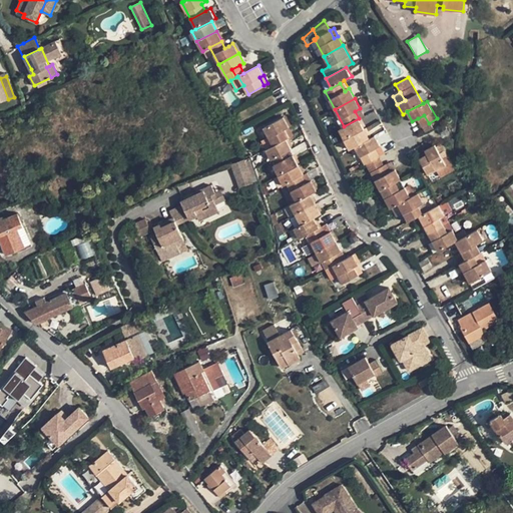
[(429,123),(424,115),(418,118),(422,126),(429,123)]
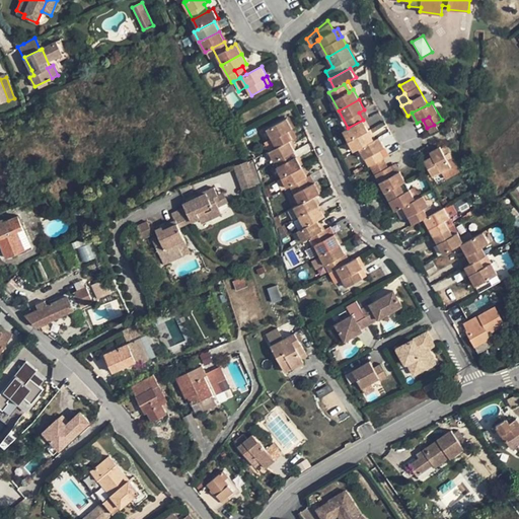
[(287,118),(267,129),(272,138),(276,147),(289,140),(292,138),(288,131),(292,128),(287,118)]
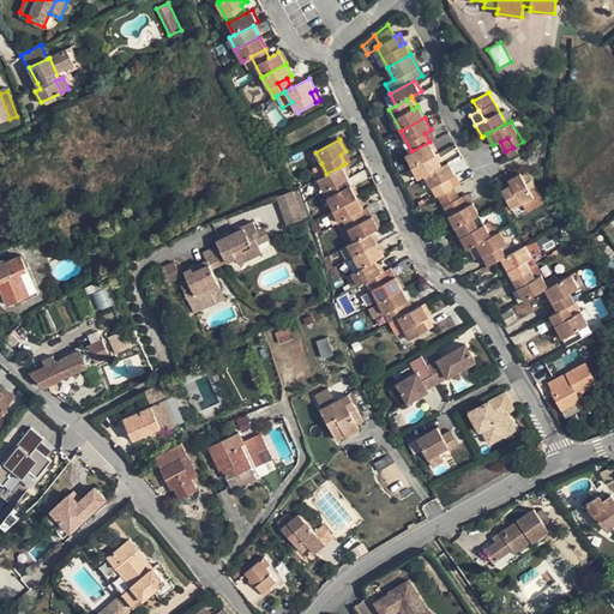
[(435,154),(429,142),(411,151),(405,155),(411,167),(435,154)]
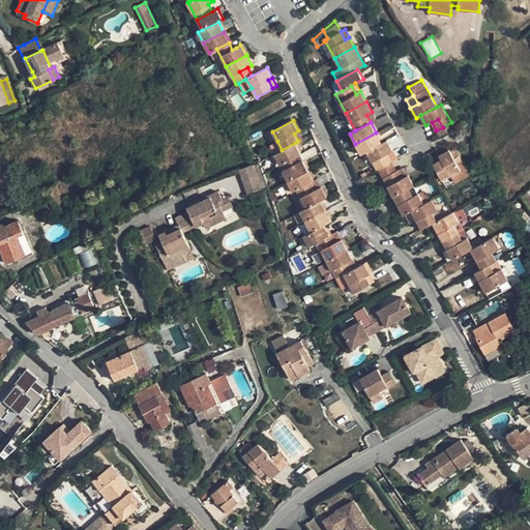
[(298,130),(294,134),(298,141),(302,139),(298,130)]
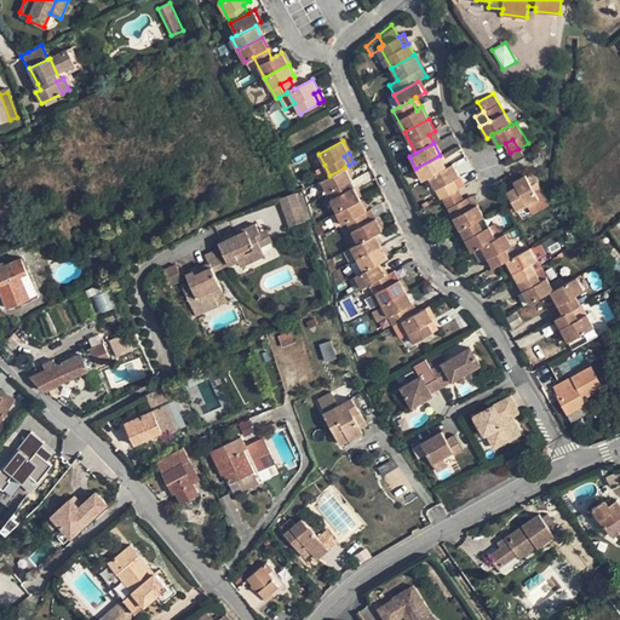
[(447,167),(440,155),(415,168),(422,181),(429,177),(447,167)]
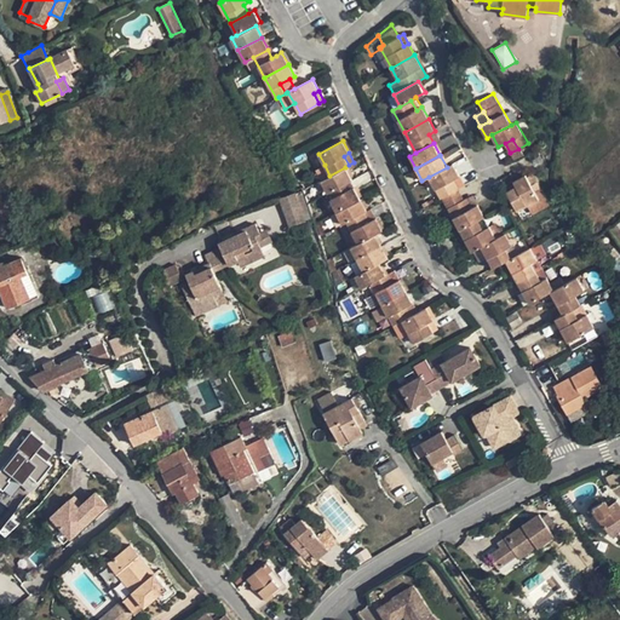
[(447,167),(429,177),(440,199),(442,197),(458,189),(452,179),(455,178),(459,176),(453,164),(447,167)]
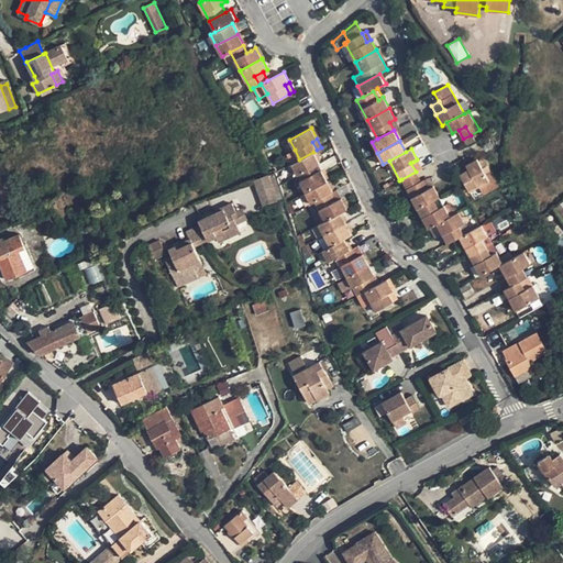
[(295,150),(286,154),(291,164),(299,159),(295,150)]
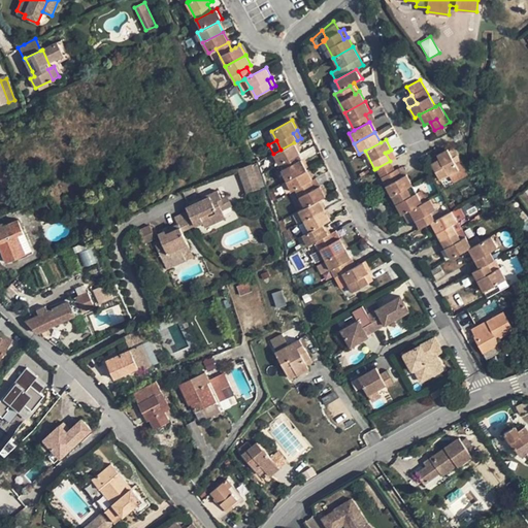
[(281,150),(273,154),(279,164),(282,163),(287,160),(296,155),(299,153),(294,142),(281,150)]
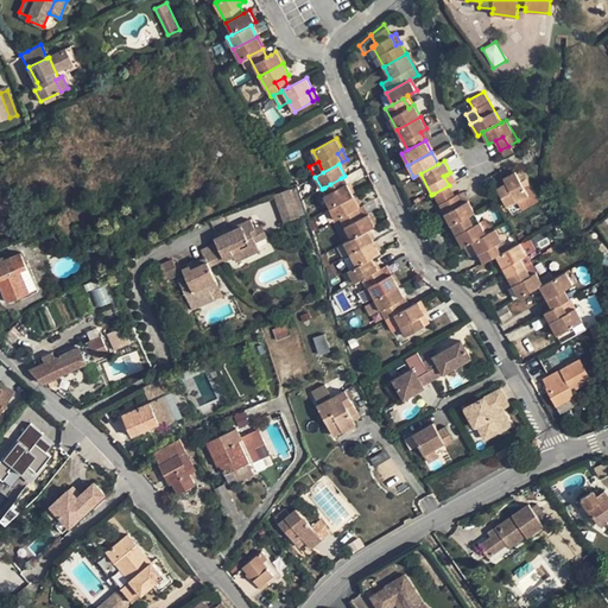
[(506,182),(496,188),(507,207),(517,201),(529,195),(524,185),(521,182),(517,173),(515,171),(504,177),(506,182)]
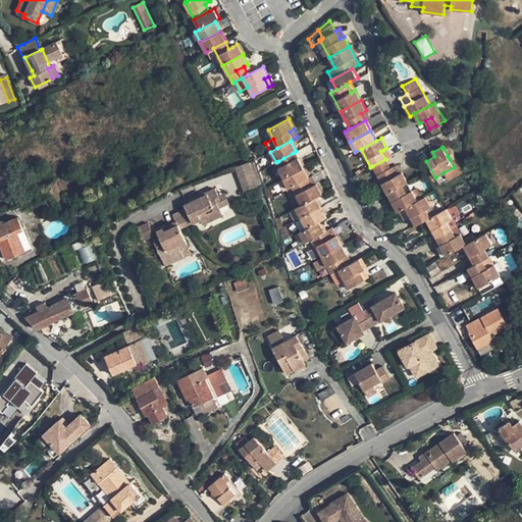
[(452,153),(448,147),(444,149),(448,156),(452,153)]
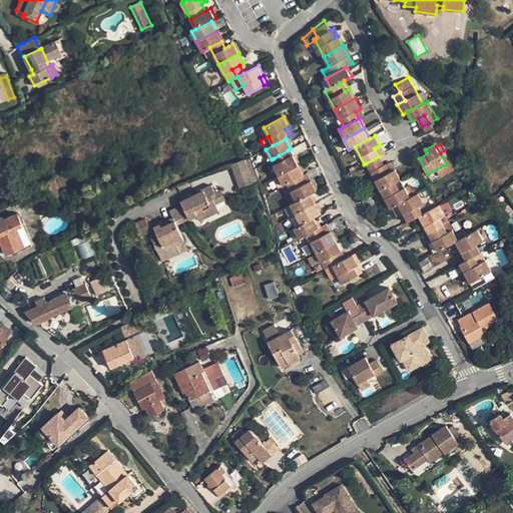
[(419,158),(427,153),(425,149),(417,153),(419,158)]
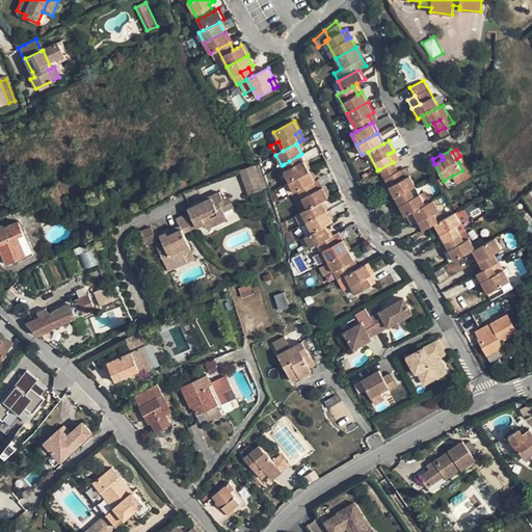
[(298,156),(289,161),(292,166),(301,161),(298,156)]
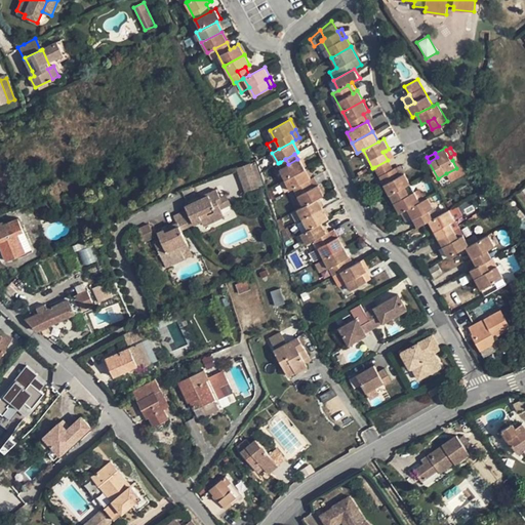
[(283,167),(280,169),(285,179),(305,168),(299,158),(297,159),(288,164),(283,167)]
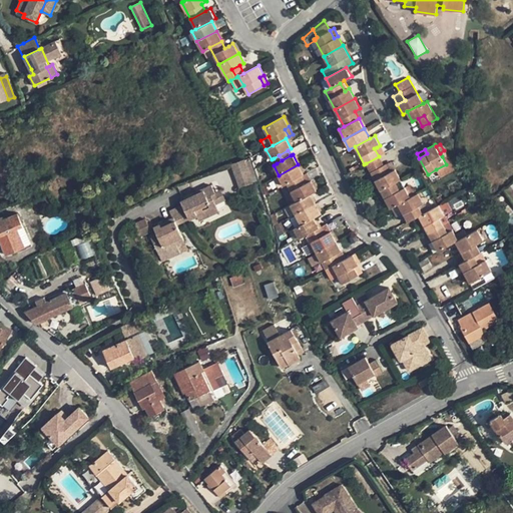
[(450,162),(446,154),(442,156),(446,164),(450,162)]
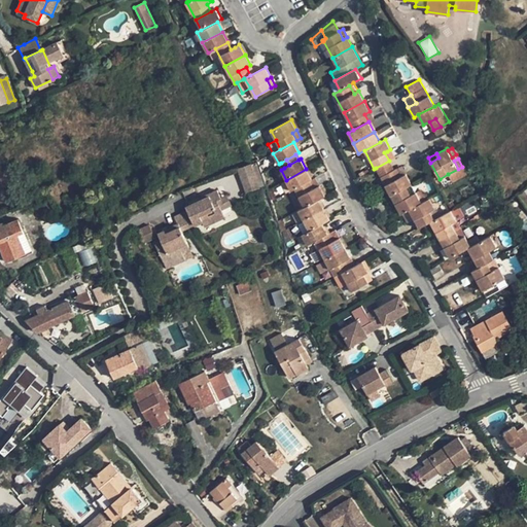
[(281,163),(284,168),(289,165),(286,160),(281,163)]
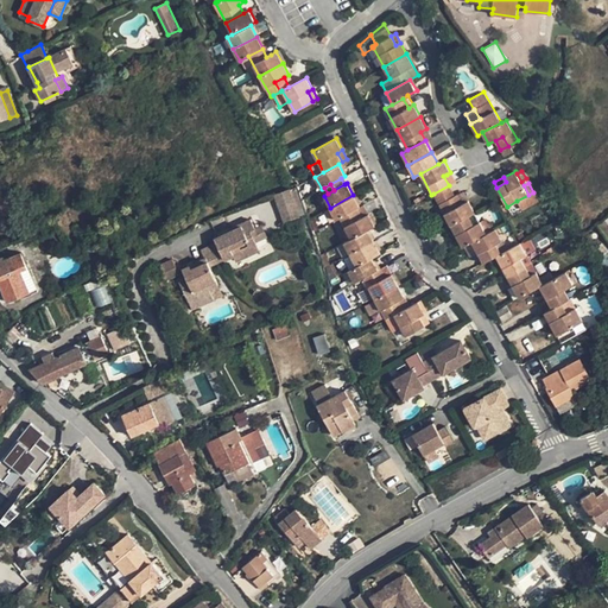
[(454,196),(449,185),(434,194),(439,204),(454,196)]
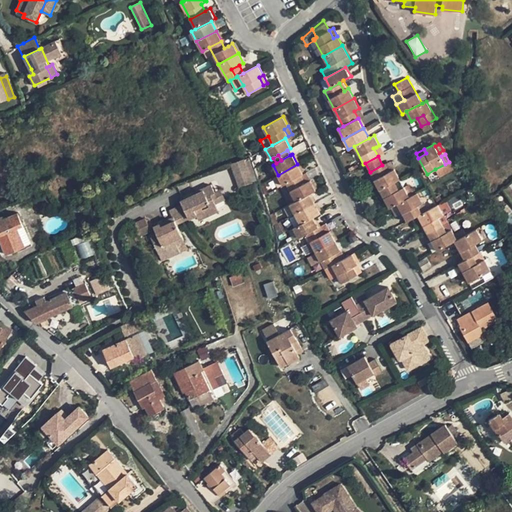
[(249,157),(244,159),(252,182),(257,180),(249,157)]
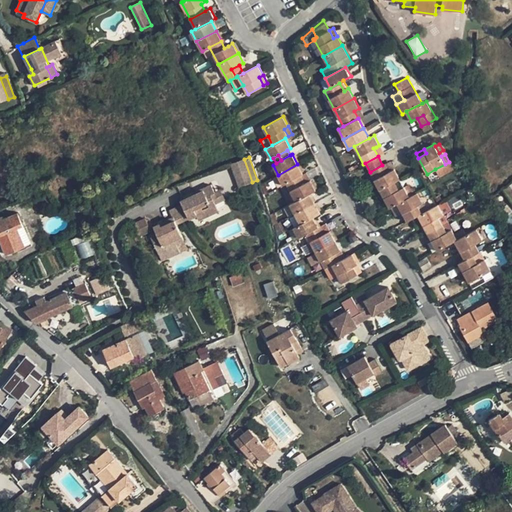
[(252,182),(244,159),(244,158),(231,163),(239,187),(252,182)]
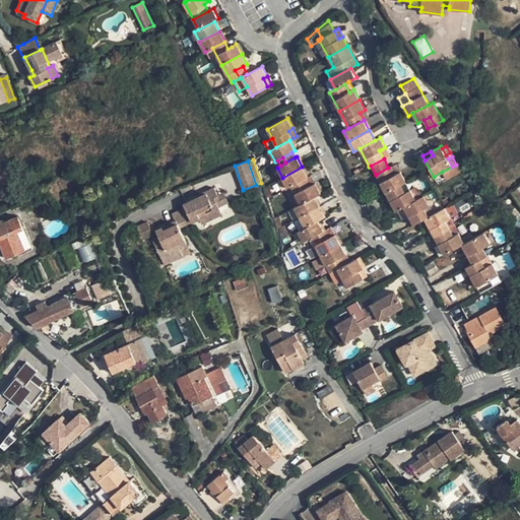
[(388,168),(392,176),(400,172),(396,164),(388,168)]
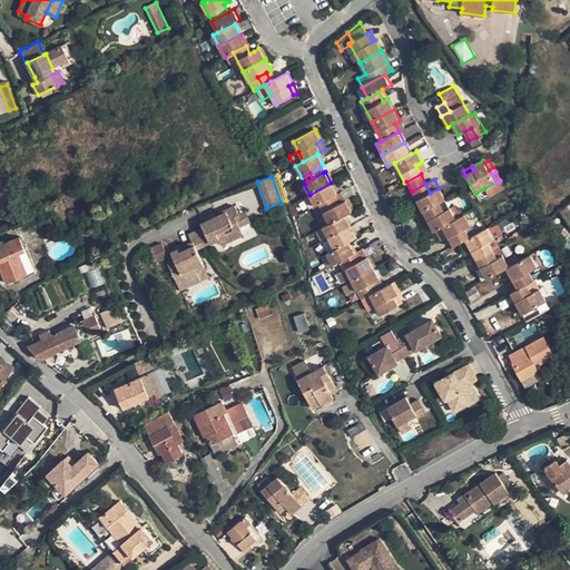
[(503,188),(500,180),(495,183),(484,188),(489,196),(503,188)]
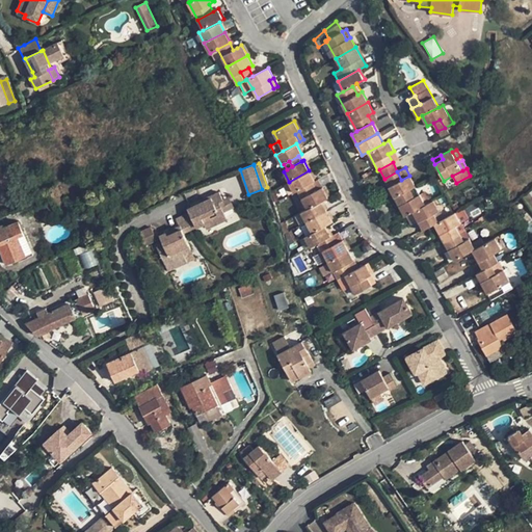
[(289,182),(294,192),(297,190),(306,185),(315,181),(309,170),(289,182)]
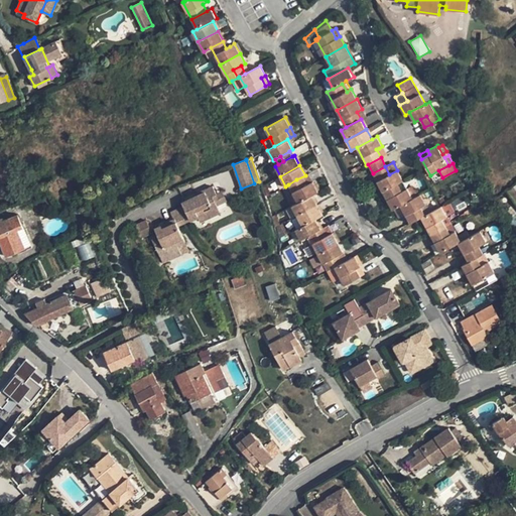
[(389,174),(385,166),(373,173),(383,191),(397,183),(403,180),(397,170),(389,174)]
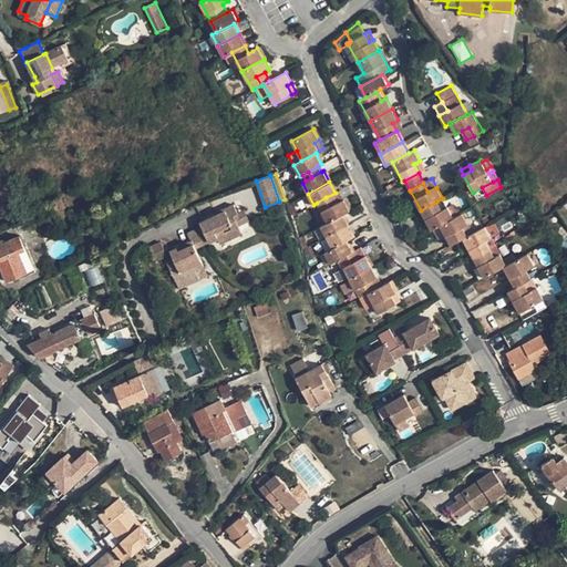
[(336,193),(326,197),(331,206),(343,199),(339,191),(336,193)]
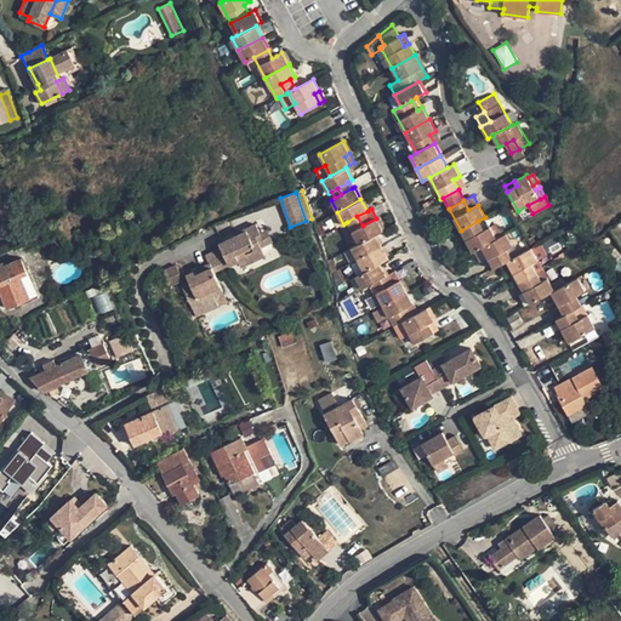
[(363,226),(357,216),(347,222),(358,244),(375,234),(382,231),(376,218),(363,226)]
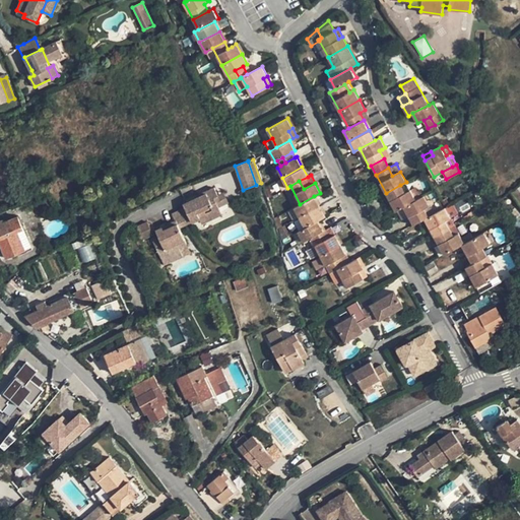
[(400,185),(386,193),(395,210),(403,206),(415,199),(410,189),(405,192),(400,185)]
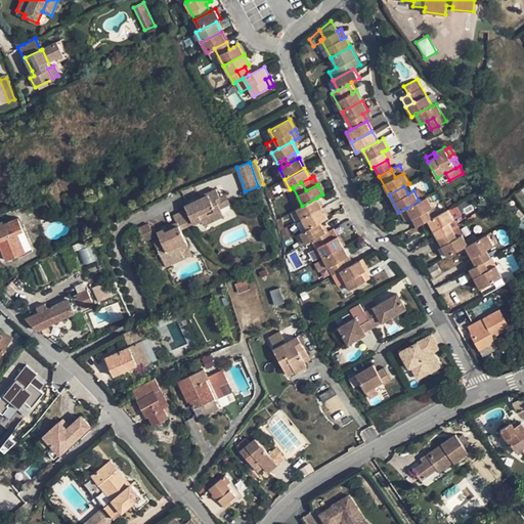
[(186,209),(180,212),(186,225),(193,222),(193,223),(202,220),(204,224),(223,215),(220,207),(216,199),(220,197),(216,188),(200,197),(201,199),(185,206),(186,209)]
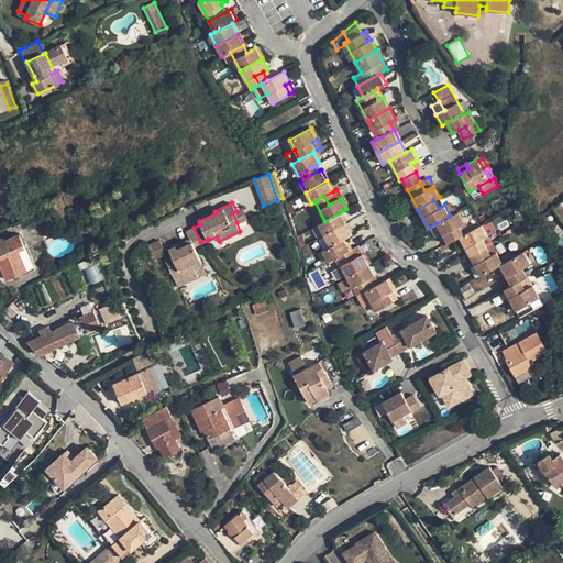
[(465,222),(459,211),(450,216),(437,223),(448,243),(460,236),(464,234),(459,225),(465,222)]
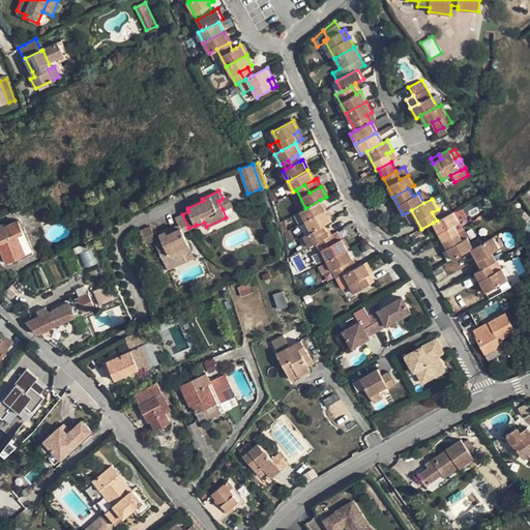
[(326,210),(320,200),(305,208),(300,211),(305,221),(305,222),(326,210)]
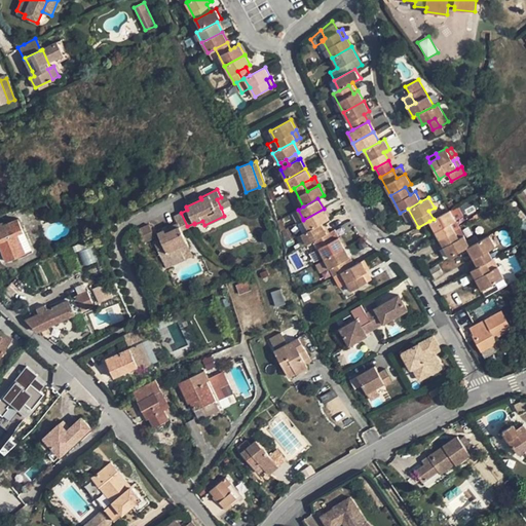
[(324,209),(303,220),(309,229),(311,228),(321,223),(329,219),(324,209)]
